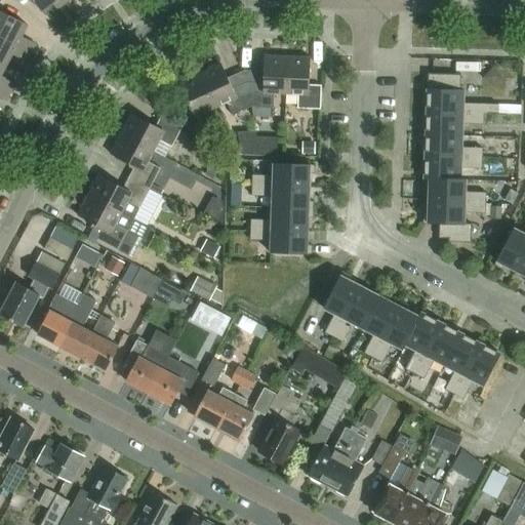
[(57,9),(65,4),(61,0),(32,0),(42,12),(53,4),(57,9)]
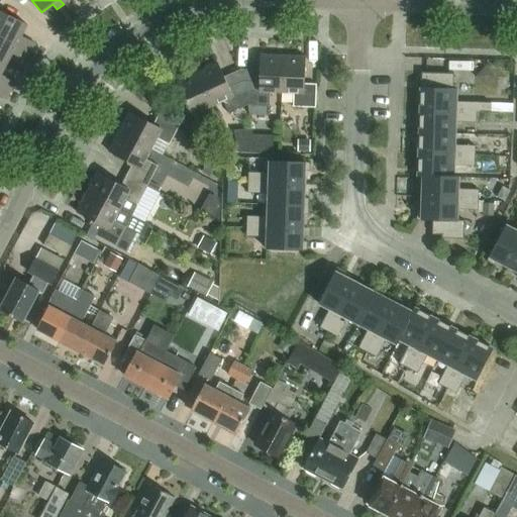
[(0,35),(31,53),(35,43),(21,36),(27,25),(0,10),(0,35)]
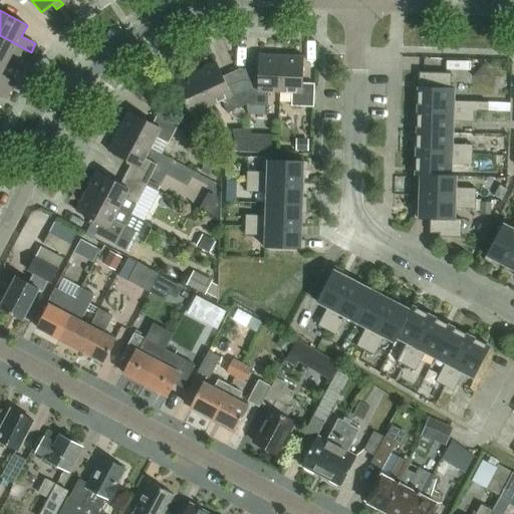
[(26,60),(31,52),(0,35),(0,60),(7,64),(12,53),(26,60)]
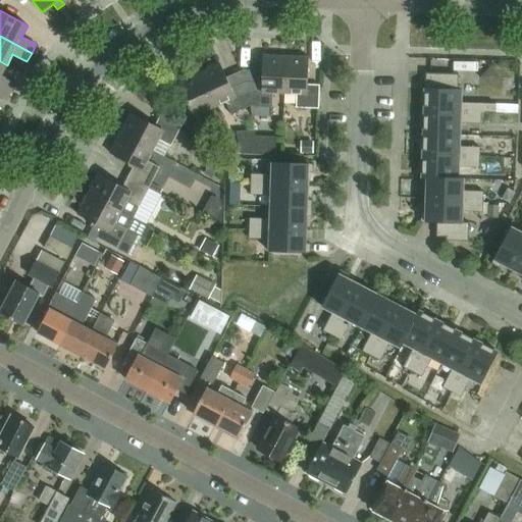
[(284,94),(286,57),(263,56),(262,83),(246,83),(251,106),(272,107),(273,93),(284,94)]
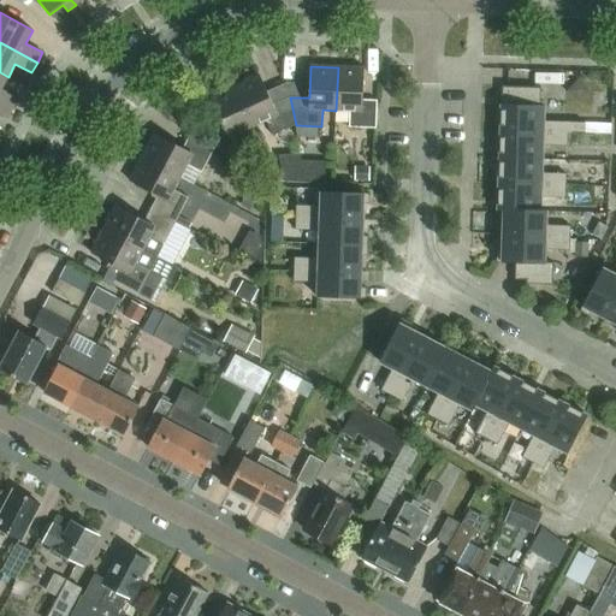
[(377,129),(378,101),(363,100),(365,69),(338,67),(336,111),(350,111),(349,128),(377,129)]
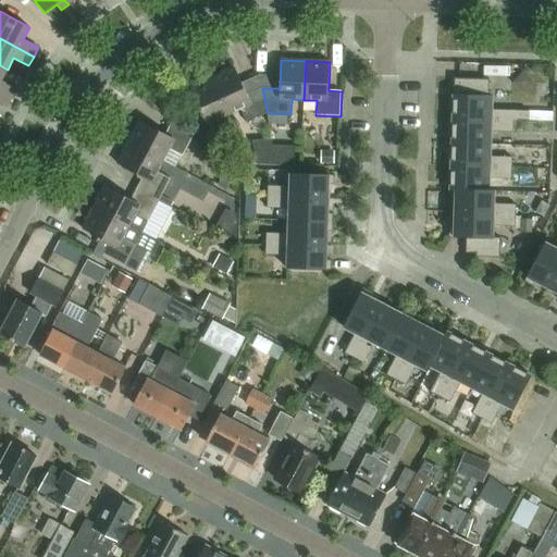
[(1,81),(8,70),(0,65),(0,91),(12,98),(16,89),(1,81)]
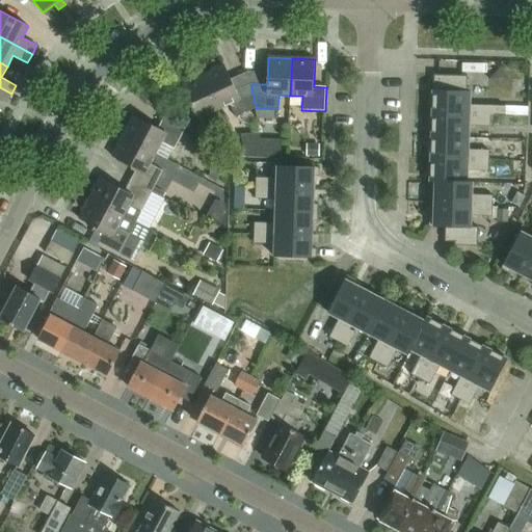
[(256,108),(250,84),(236,90),(224,65),(204,75),(219,109),(230,104),(236,117),(256,108)]
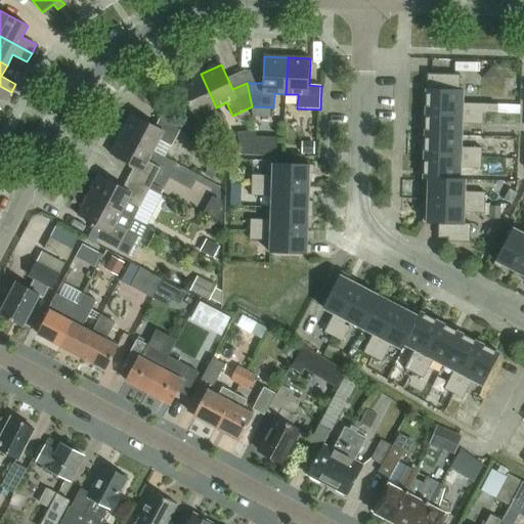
[(205,113),(216,107),(201,74),(180,84),(190,108),(180,114),(189,135),(211,125),(205,113)]
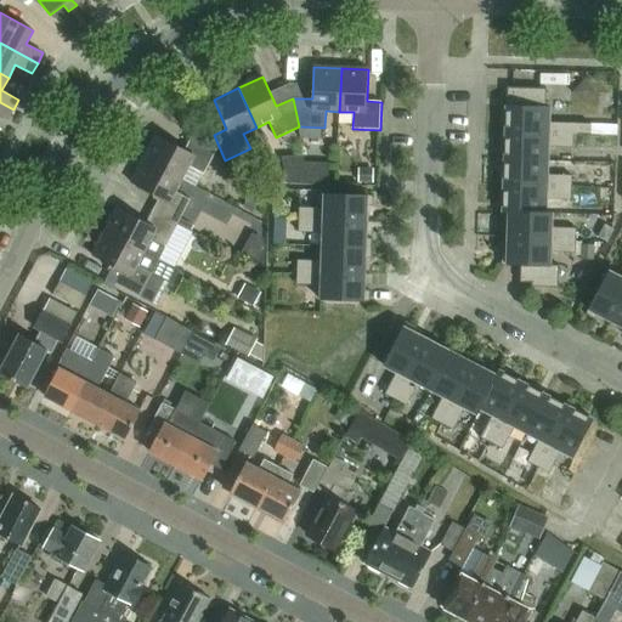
[(505,134),(574,136),(578,136),(578,134),(591,135),(591,124),(550,123),(550,107),(547,107),(547,89),(508,88),(505,134)]
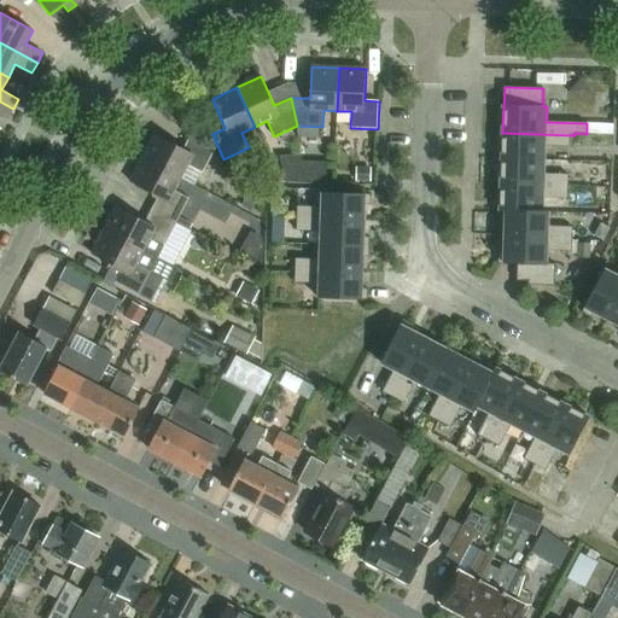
[(0,115),(7,120),(13,109),(0,101),(0,115)]
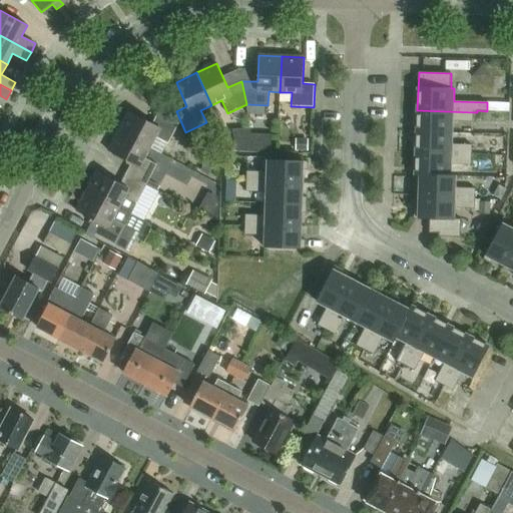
[(417,110),(417,131),(452,132),(453,121),(473,122),(473,112),(417,110)]
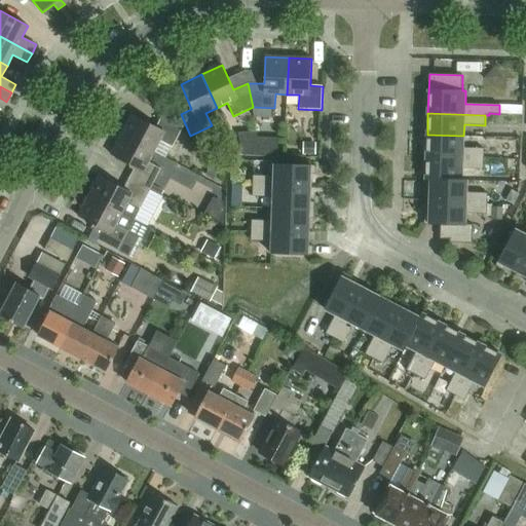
[(173,148),(183,127),(162,116),(156,127),(133,114),(122,135),(154,152),(160,142),(173,148)]
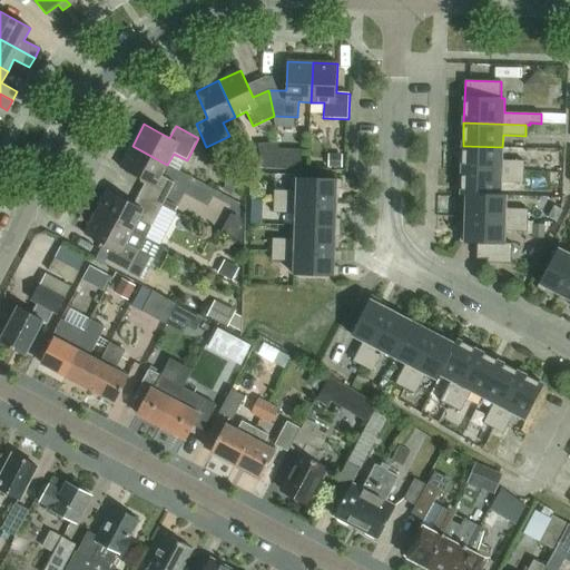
[(265,165),(274,165),(274,140),(265,140),(265,165)]
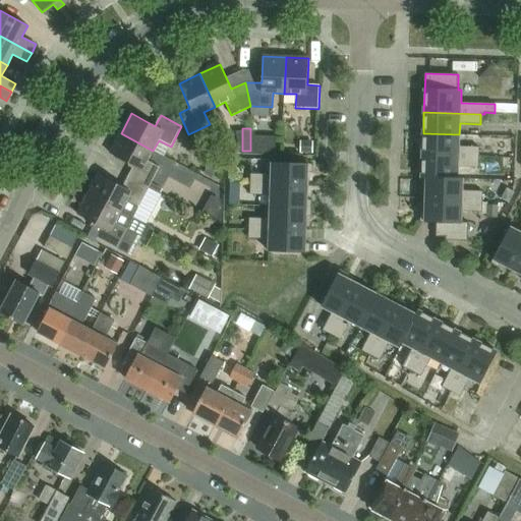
[(148,161),(153,151),(121,133),(110,154),(134,166),(128,176),(150,187),(160,167),(148,161)]
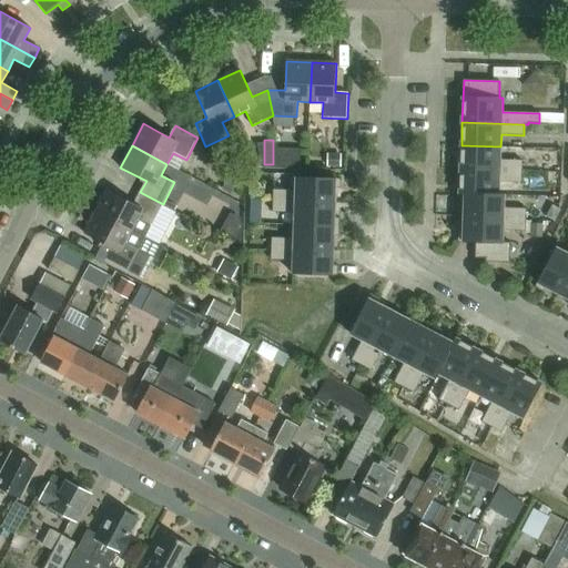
[(500,160),(500,146),(462,145),(460,170),(523,172),(523,161),(500,160)]
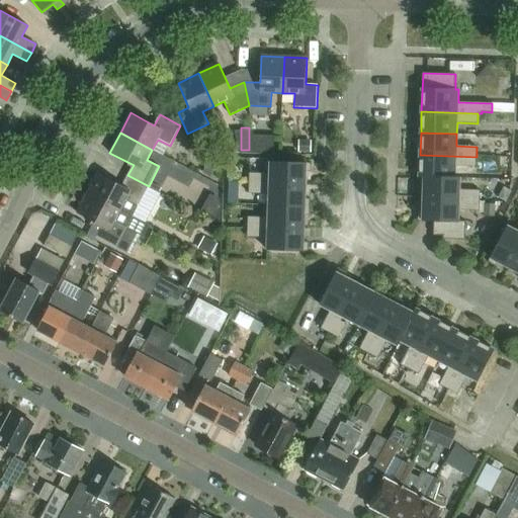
[(297,141),(297,153),(311,153),(311,141),(297,141)]
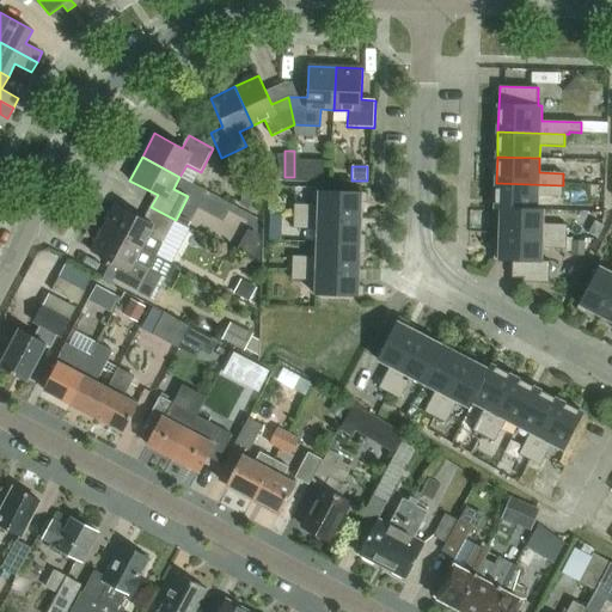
[(562,197),(563,185),(496,183),(495,208),(538,209),(538,196),(562,197)]
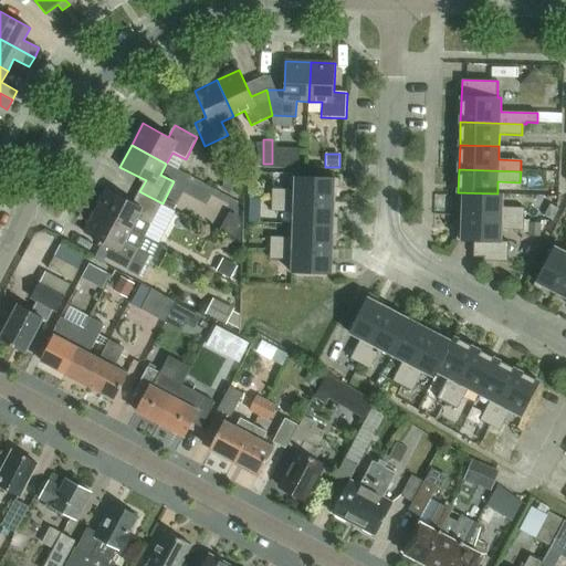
[(230,175),(220,188),(229,195),(239,181),(230,175)]
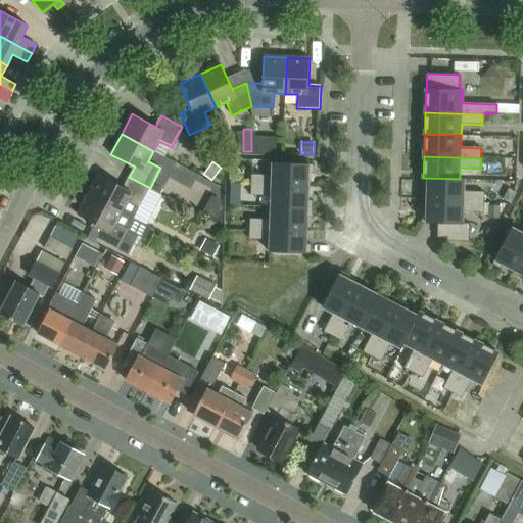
[(252,175),(251,185),(308,187),(310,174),(314,174),(315,164),(273,163),(273,176),(252,175)]
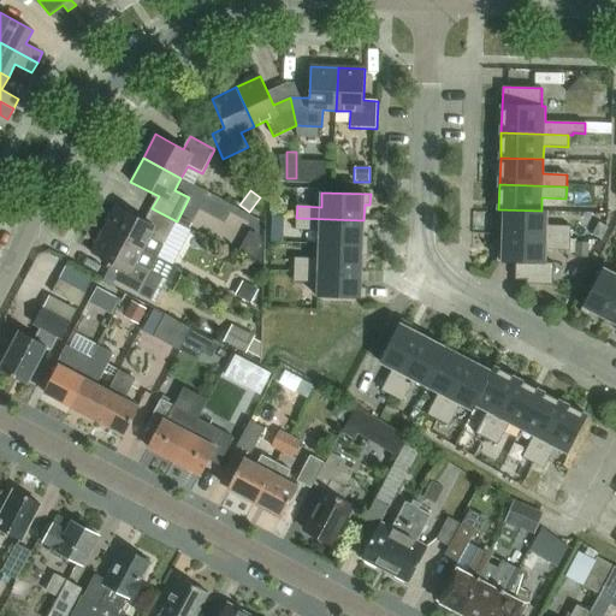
[(146,221),(117,207),(105,230),(158,258),(177,221),(152,208),(146,221)]
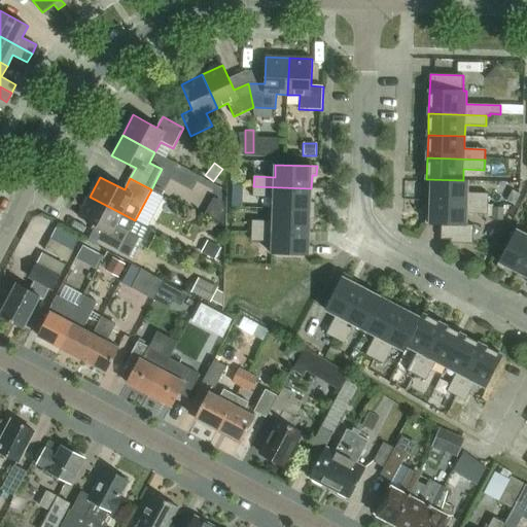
[(426,179),(426,188),(431,188),(430,202),(488,204),(489,194),(467,192),(468,180),(463,180),(426,179)]
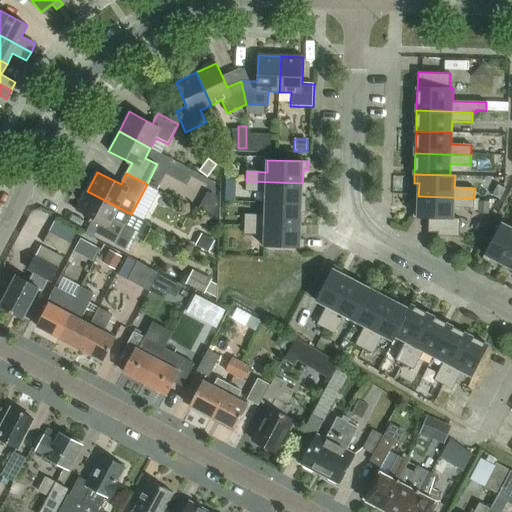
[(246,181),(246,191),(266,192),(266,203),(306,205),(306,196),(302,196),(302,183),(246,181)]
